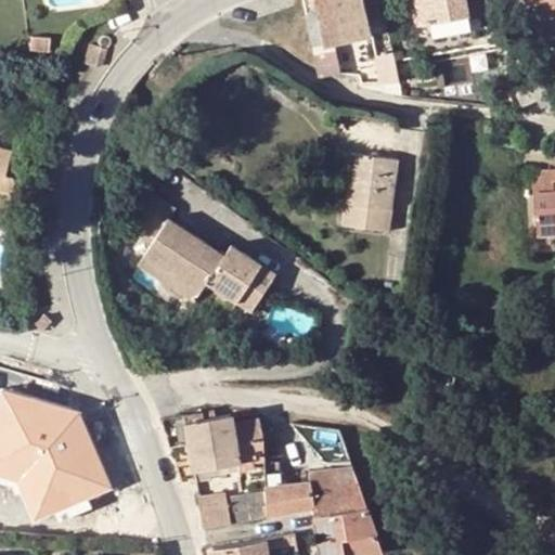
[(313,0),(317,9),(323,44),(371,35),(363,0),(313,0)]
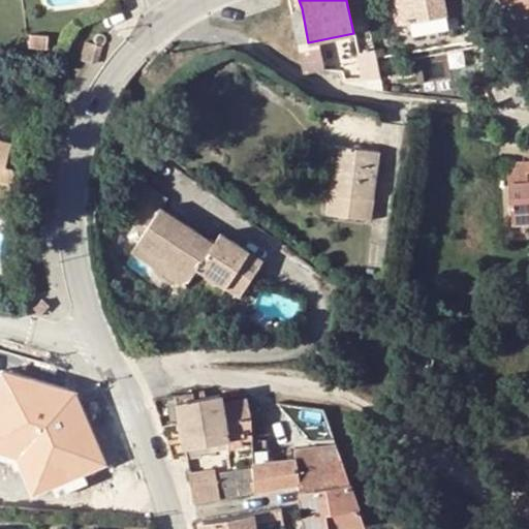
[(410,22),(446,16),(442,0),(395,0),(399,23),(410,22)]
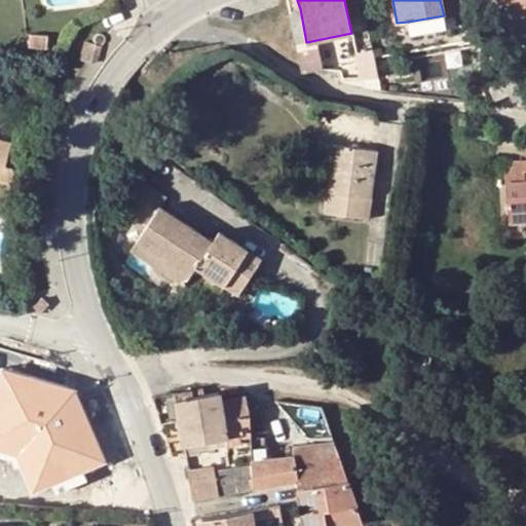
[(525,0),(498,0),(501,7),(517,0),(519,0),(525,9),(525,0)]
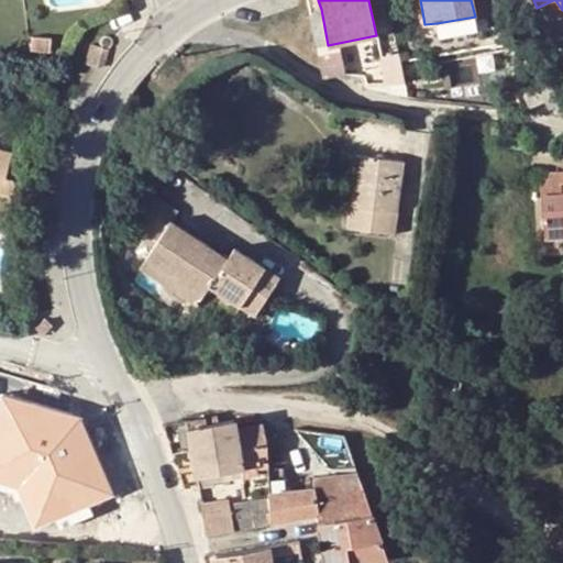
[(328,45),(321,9),(310,12),(315,29),(318,46),(328,45)]
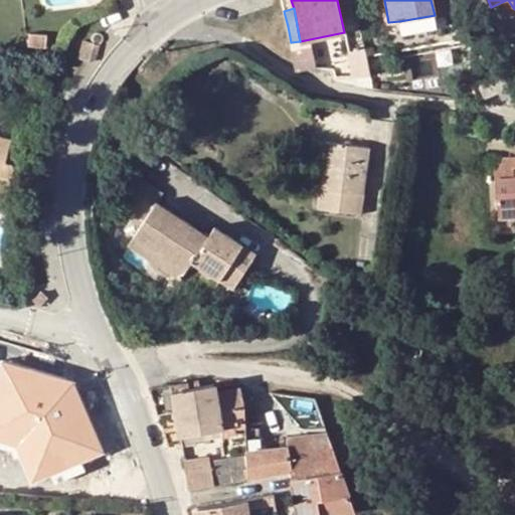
[(437,29),(435,15),(399,21),(401,35),(437,29)]
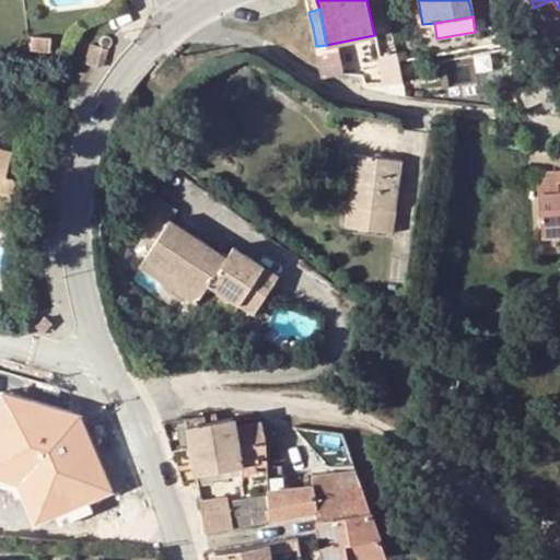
[(32,42),(50,46),(54,32),(35,27),(32,42)]
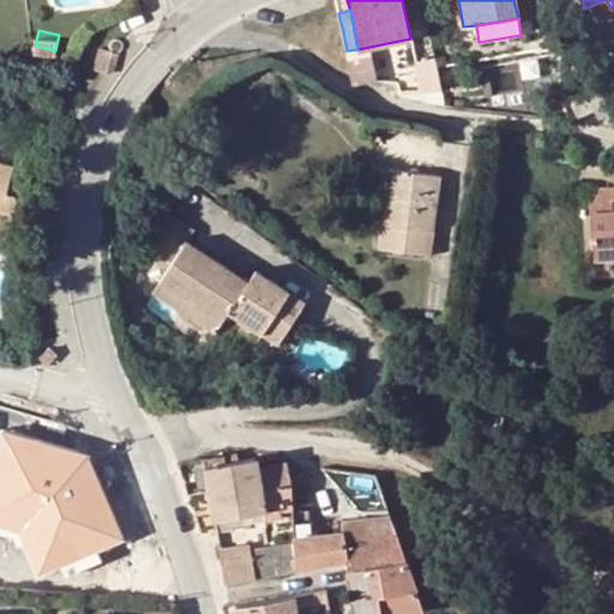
[(108,47),(109,53),(115,54),(121,48),(116,42),(114,42),(109,43),(108,47)]
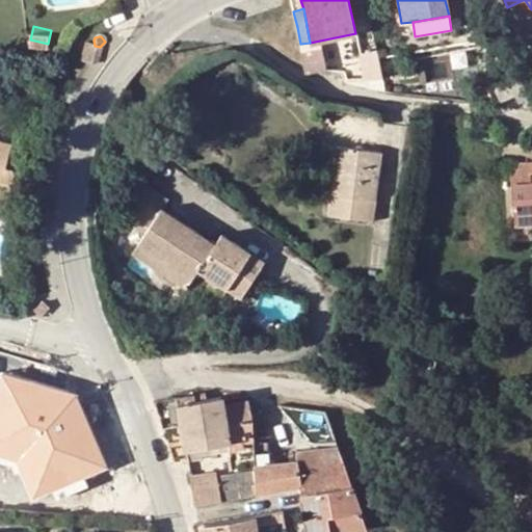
[(358,46),(361,55),(377,53),(374,38),(364,41),(365,45),(358,46)]
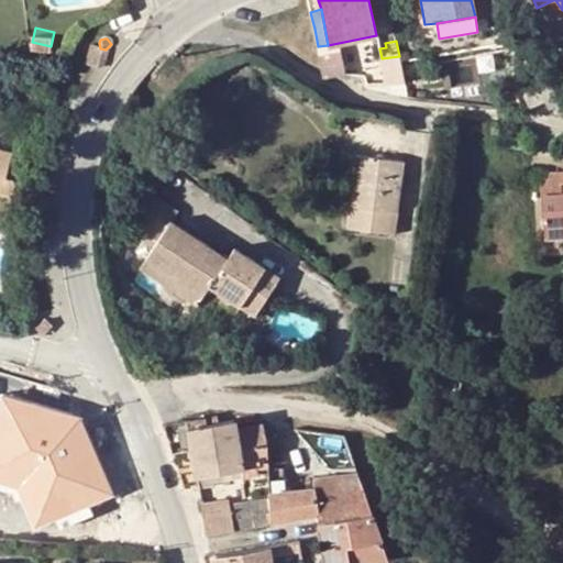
[(102,63),(106,50),(100,48),(90,45),(88,55),(86,64),(98,65),(102,63)]
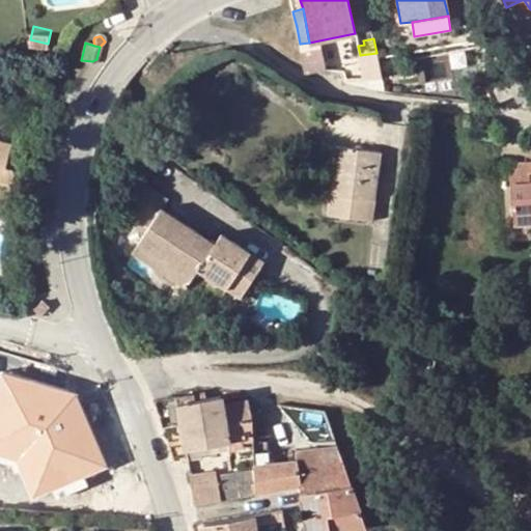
[(466,43),(453,45),(456,55),(467,53),(466,43)]
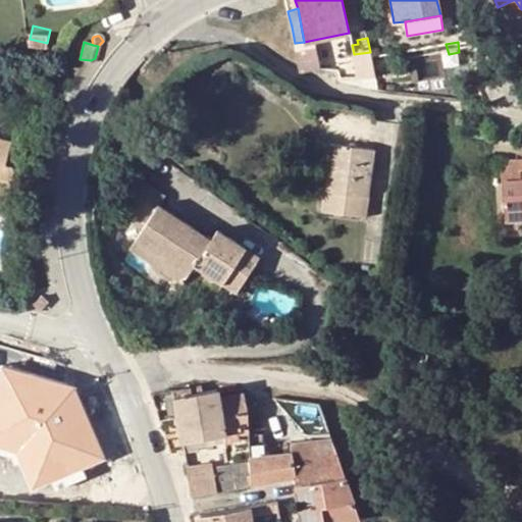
[(337,70),(332,49),(331,43),(315,46),(315,48),(319,68),(337,70)]
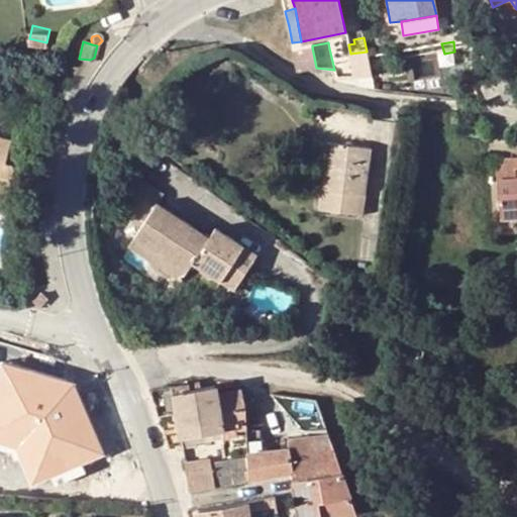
[(355,77),(350,54),(348,44),(329,48),(334,70),(336,77),(355,77)]
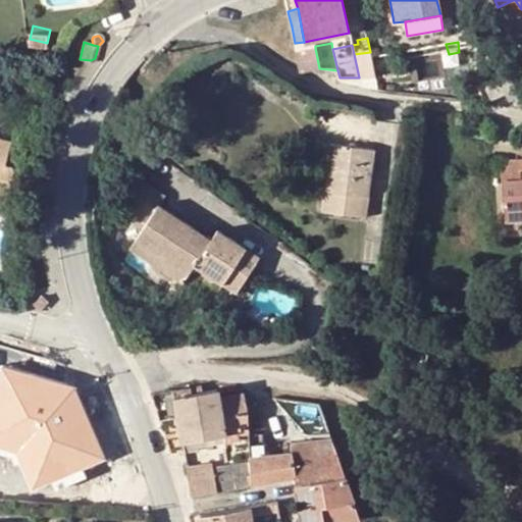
[(319,68),(315,48),(297,51),(301,72),(319,68)]
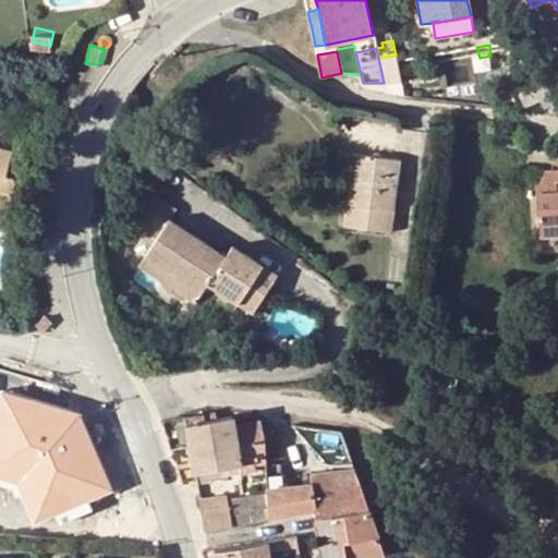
[(531,80),(541,100),(544,108),(557,100),(557,80),(554,69),(531,80)]
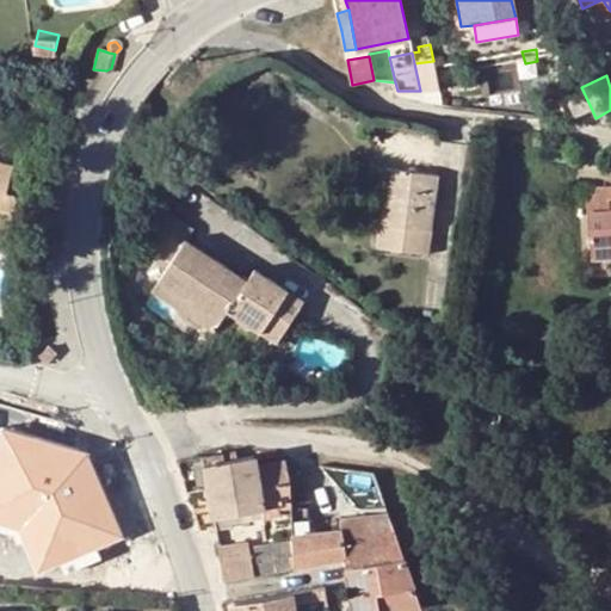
[(575,118),(592,110),(581,87),(565,94),(575,118)]
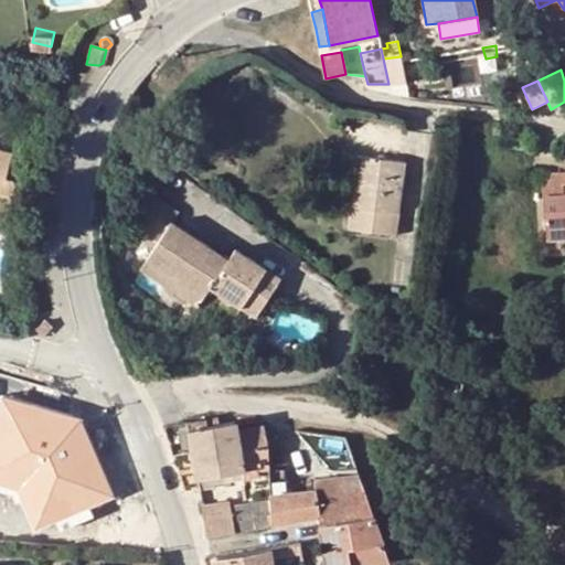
[(0,225),(3,226),(12,181),(4,179),(10,152),(0,150),(0,225)]
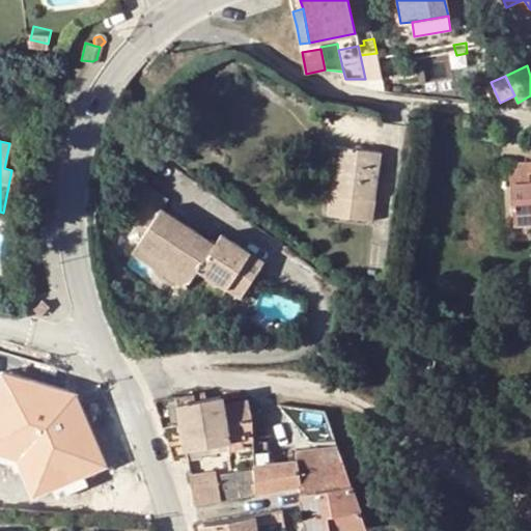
[(381,152),(337,147),(328,216),(371,222),(381,152)]
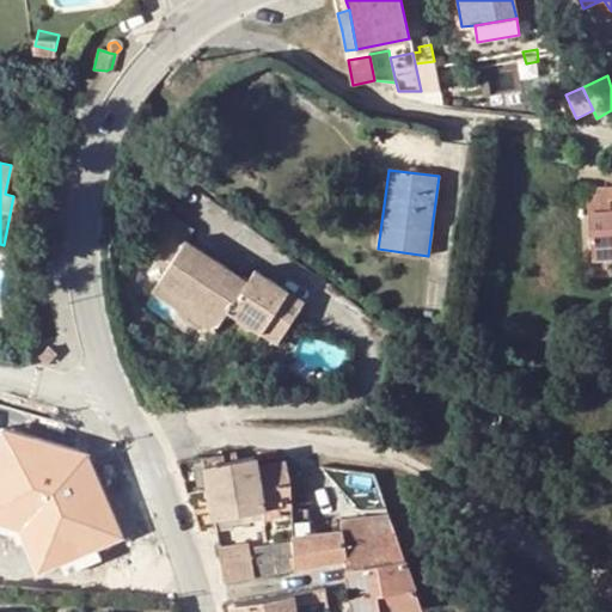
[(611,194),(610,195),(609,188),(587,189),(591,244),(593,244),(594,259),(611,258),(611,194)]
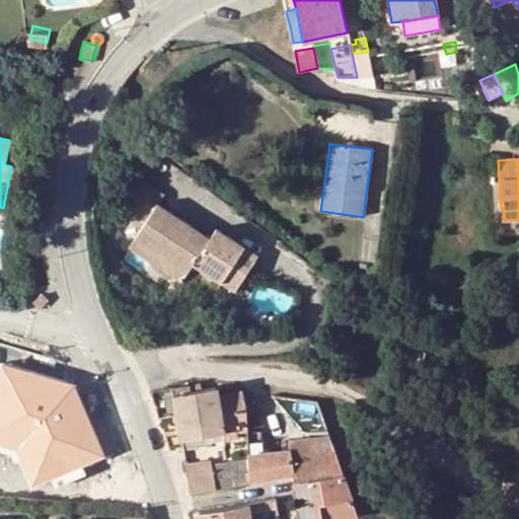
[(231,275),(243,284),(258,258),(217,232),(212,241),(158,208),(163,200),(136,181),(119,210),(145,225),(136,241),(191,276),(196,268),(224,286),(231,275)]
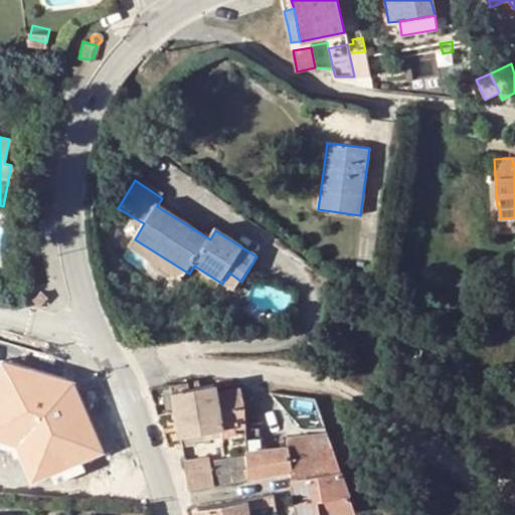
[(189,274),(135,239),(129,249),(183,285),(189,274)]
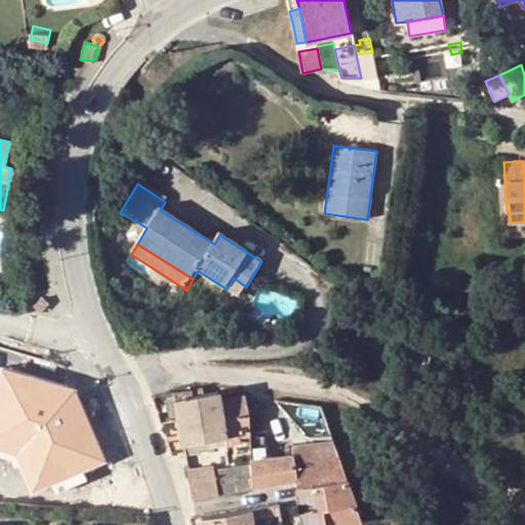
[(198,271),(193,279),(223,297),(227,289),(198,271)]
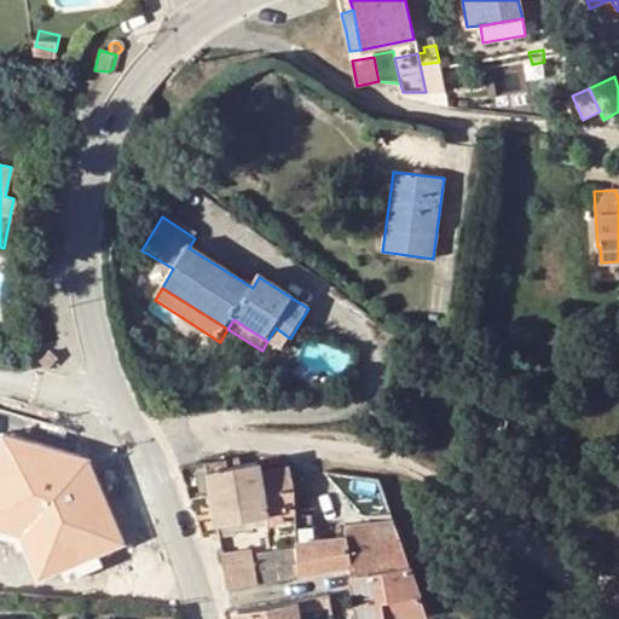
[(276,328),(267,341),(283,352),(290,339),(276,328)]
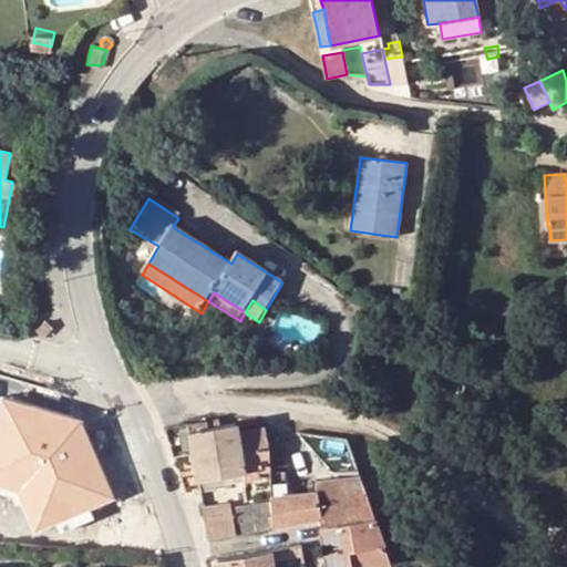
[(451,381),(446,394),(462,398),(465,384),(451,381)]
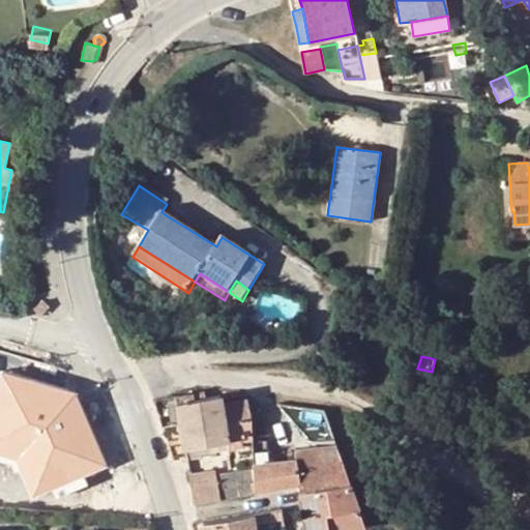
[(225,415),(222,403),(219,394),(205,398),(204,390),(176,396),(180,424),(225,415)]
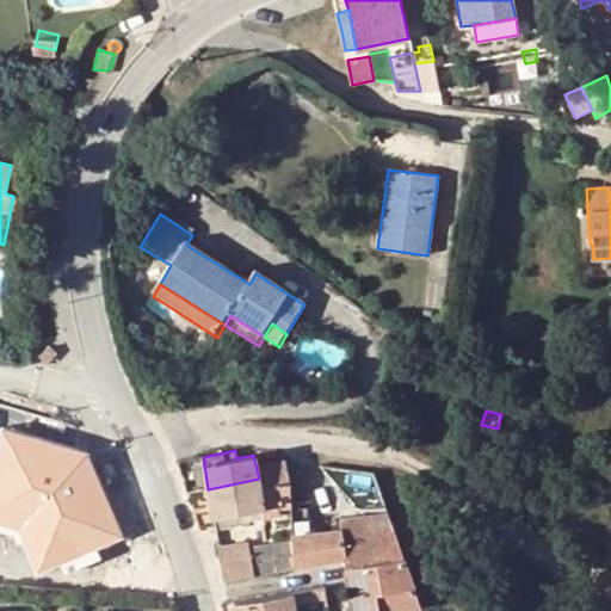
[(198,491),(208,489),(203,457),(193,460),(198,491)]
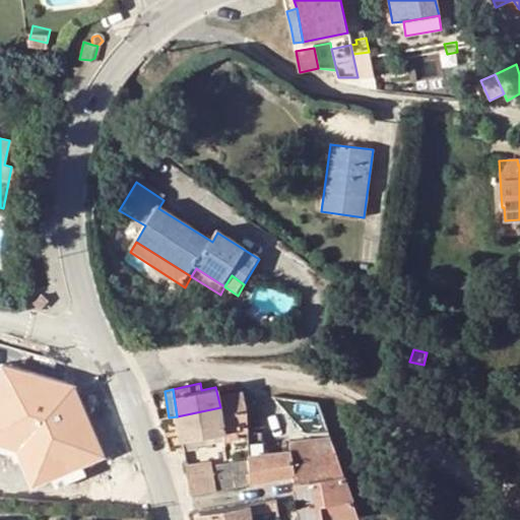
[(246,414),(243,392),(217,395),(220,407),(222,417),(246,414)]
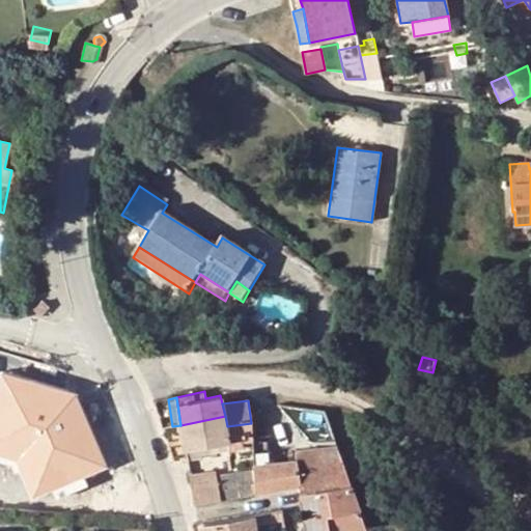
[(325,409),(301,407),(299,423),(330,426),(325,409)]
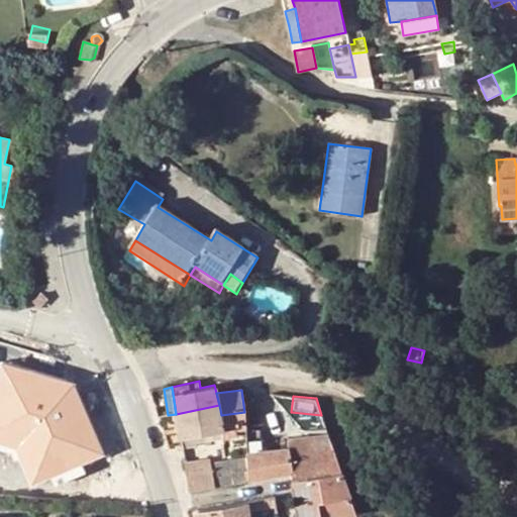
[(219,405),(176,414),(180,437),(195,435),(223,430),(224,438),(238,436),(237,429),(246,429),(244,412),(221,415),(219,405)]
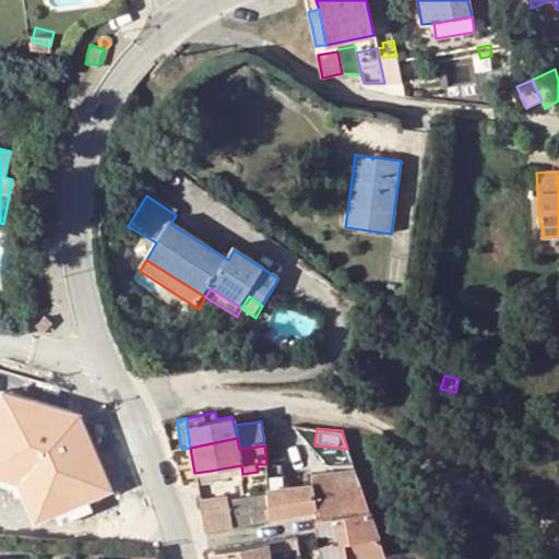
[(70,476),(68,473),(47,483),(60,508),(113,480),(102,460),(70,476)]
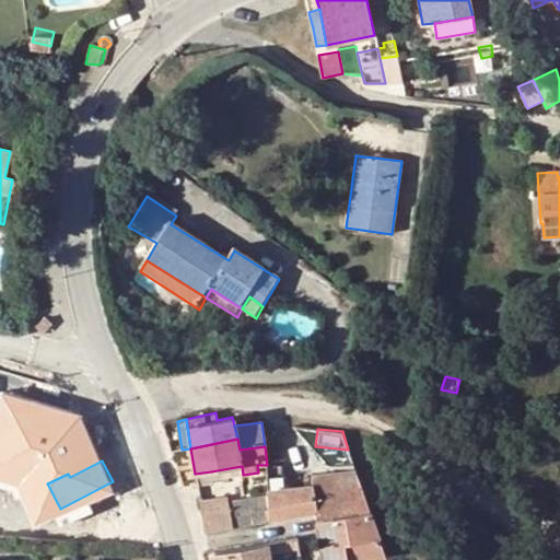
[(356,468),(311,476),(312,486),(313,491),(361,486),(356,468)]
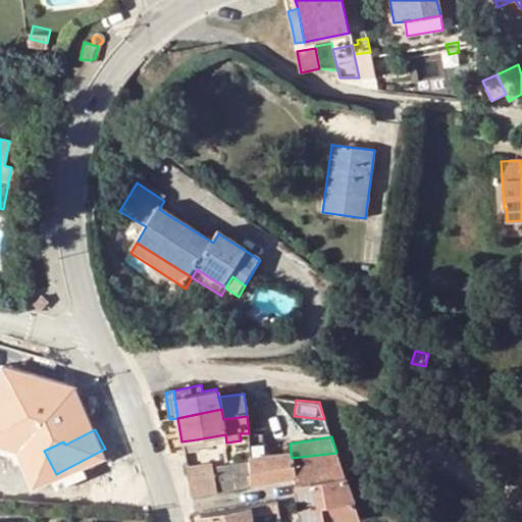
[(197,439),(181,441),(184,453),(199,450),(197,439)]
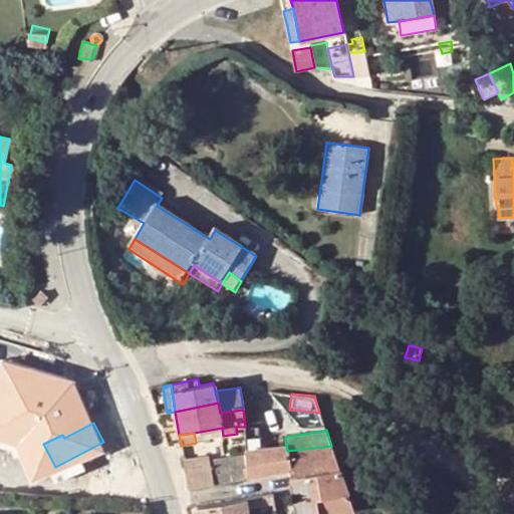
[(286,446),(246,451),(246,456),(247,478),(290,470),(287,451),(286,446)]
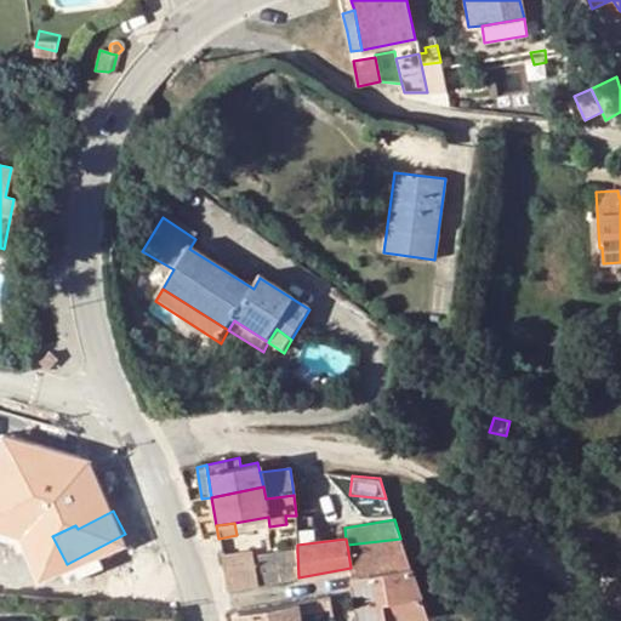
[(351,568),(352,576),(410,565),(400,539),(347,545),(351,568)]
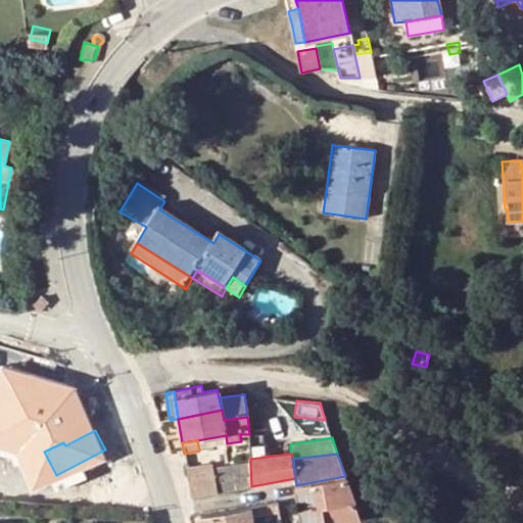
[(214,474),(212,469),(212,464),(186,469),(188,478),(214,474)]
